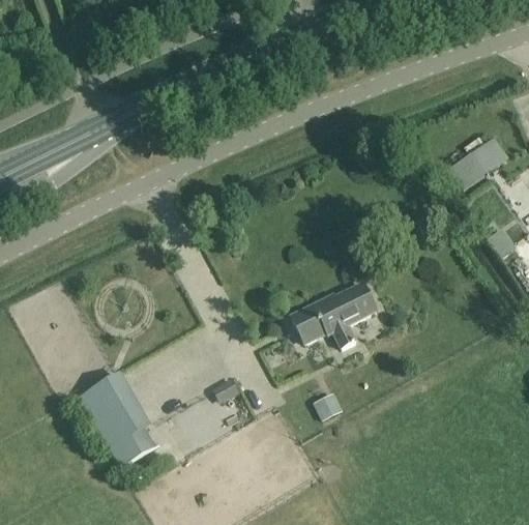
[(492,138),(448,168),(464,188),(506,157),(492,138)]
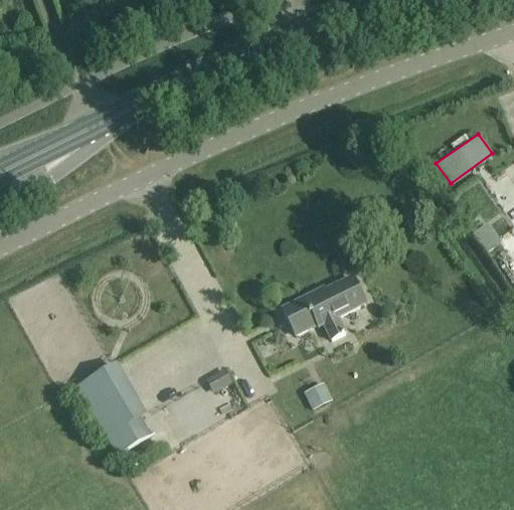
[(513,236),(496,246),(513,279),(513,236)]
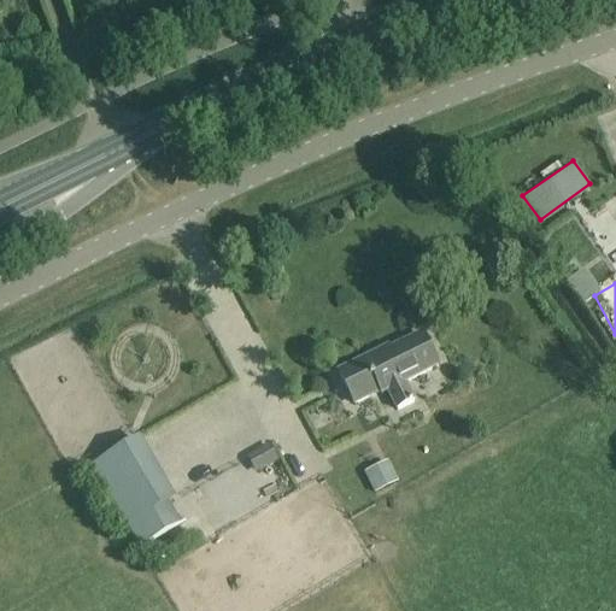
[(403,377),(436,362),(421,330),(367,357),(364,353),(338,368),(353,399),(379,386),(380,389),(387,386),(397,405),(412,397),(403,377)]
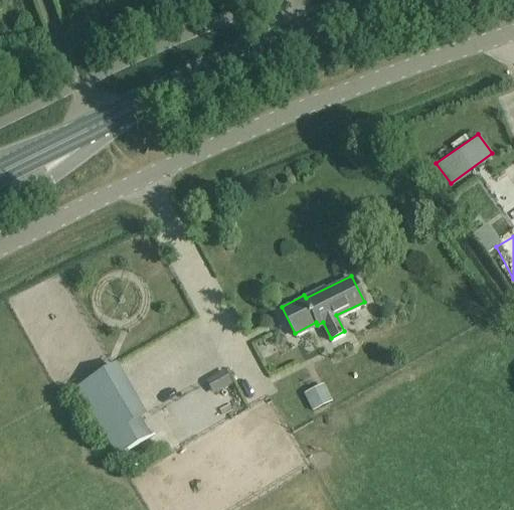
[(115,363),(106,367),(77,384),(107,435),(144,413),(115,363)]
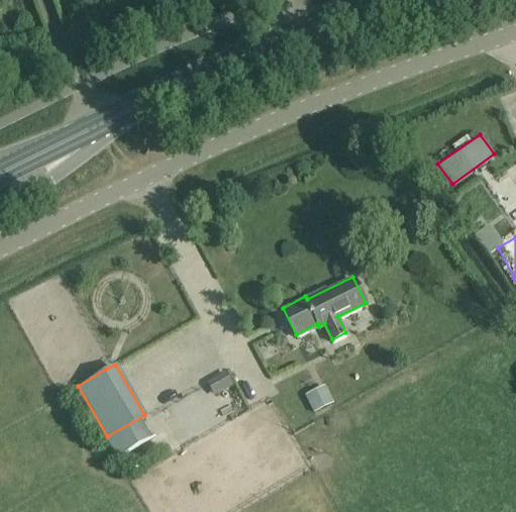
[(213,393),(232,383),(224,369),(205,379),(213,393)]
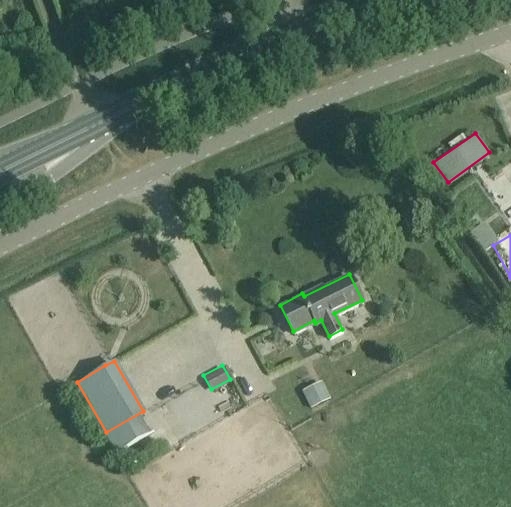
[(310,406),(330,395),(321,378),(301,389),(310,406)]
